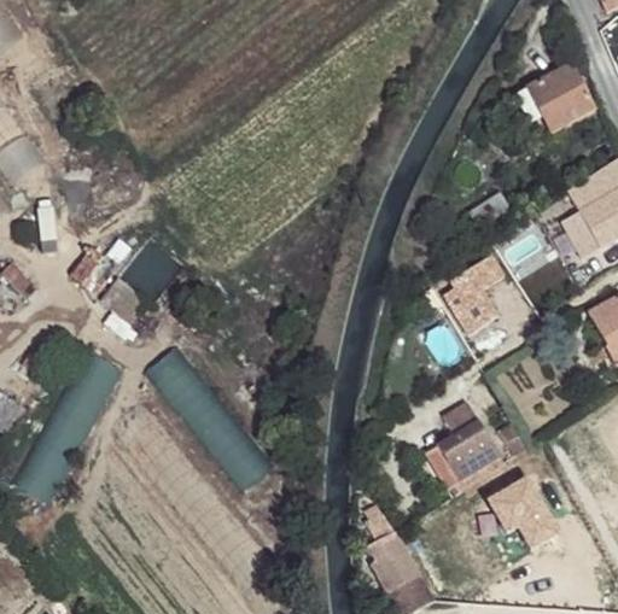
[(600,0),(606,12),(617,7),(617,0),(600,0)]
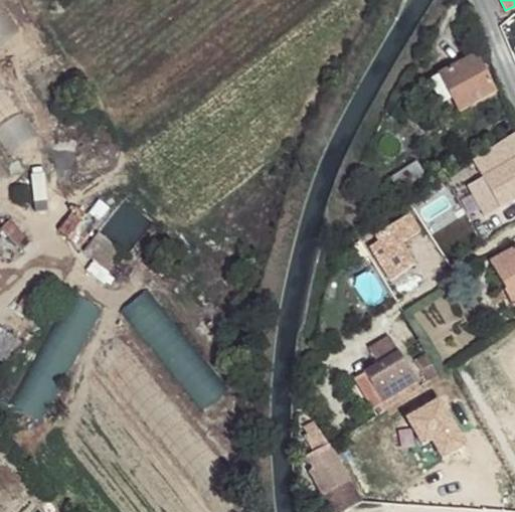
[(495,90),(476,54),(428,80),(441,103),(451,97),(458,110),(495,90)]
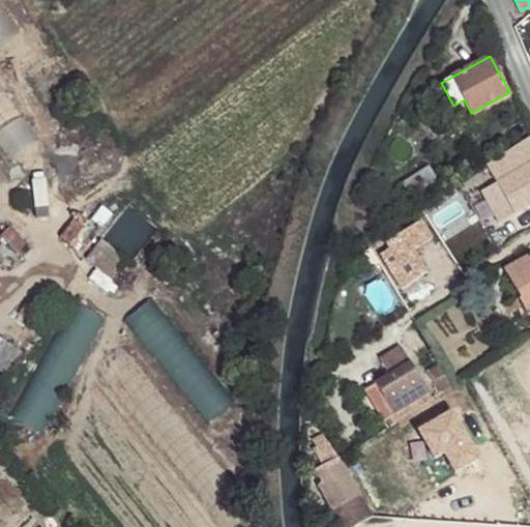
[(529,136),(486,165),(496,181),(480,189),(498,222),(529,202),(529,136)]
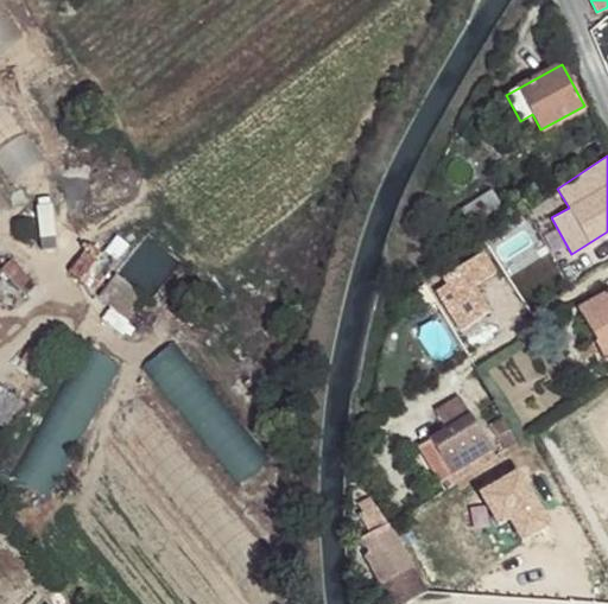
[(492,190),(461,208),(469,222),(500,203),(492,190)]
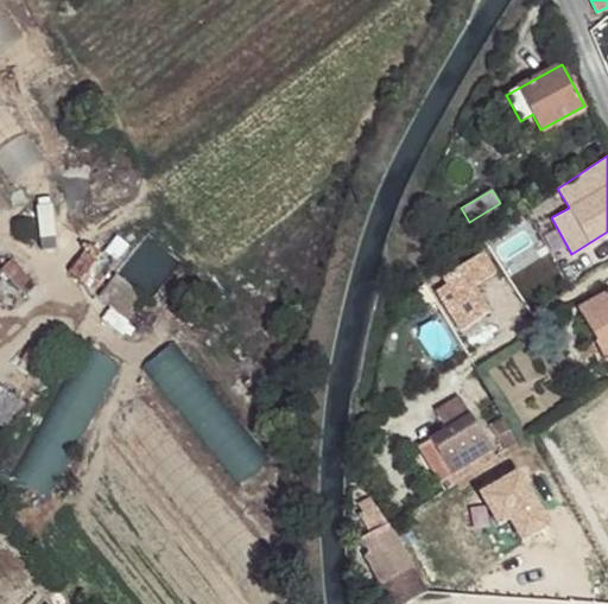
[(495,272),(482,252),(449,272),(454,279),(436,290),(460,329),(491,310),(475,285),(495,272)]
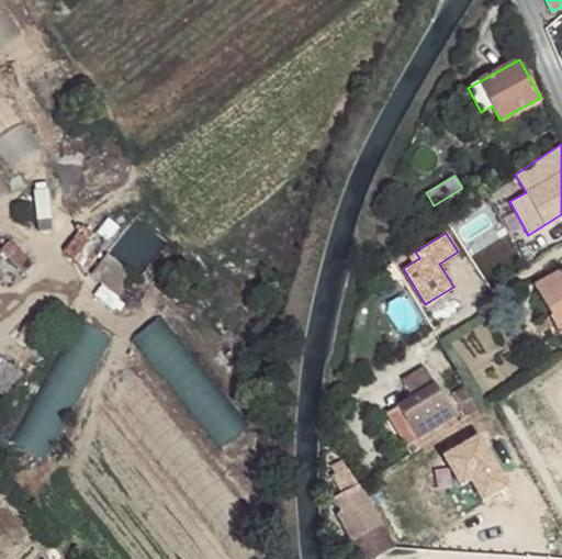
[(108,252),(90,272),(119,294),(135,274),(108,252)]
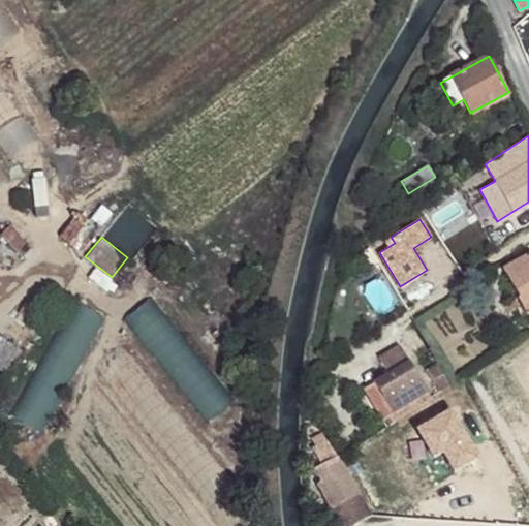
[(528,253),(503,268),(519,297),(528,290),(528,253)]
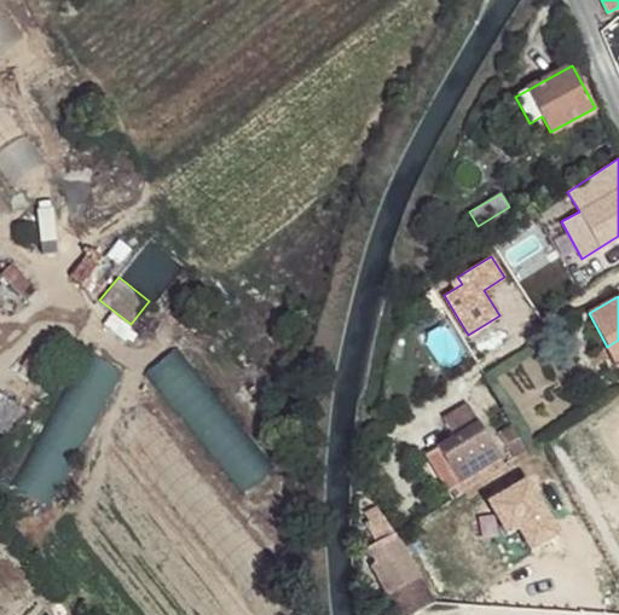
[(618,365),(618,364),(618,340),(607,347),(618,365)]
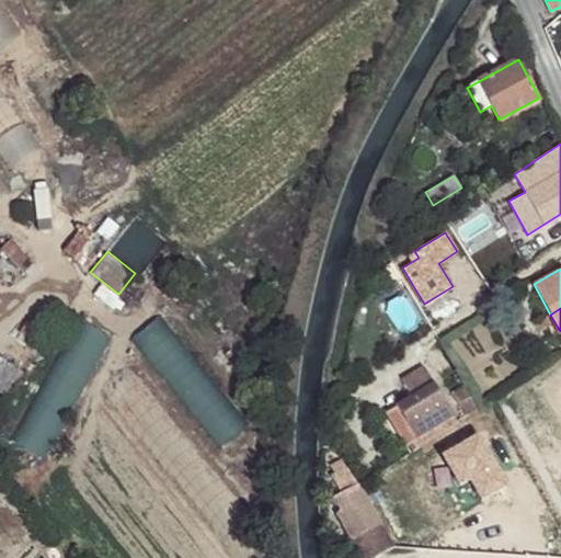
[(79,317),(10,436),(39,454),(109,333),(79,317)]
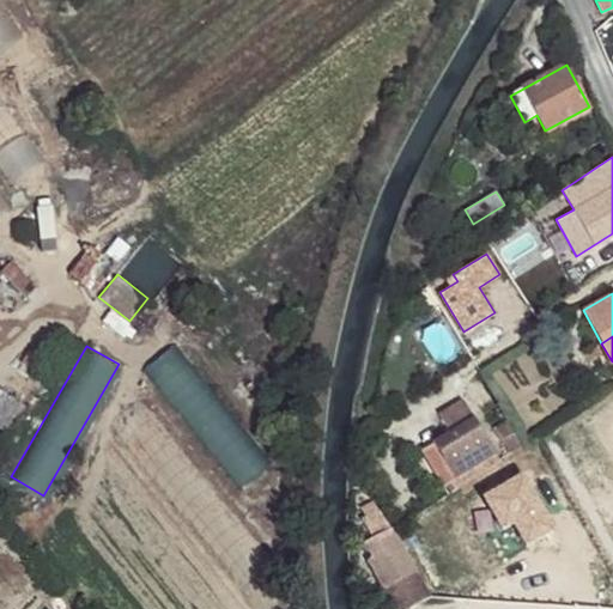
[(274,565),(143,399),(111,424),(243,589),(274,565)]
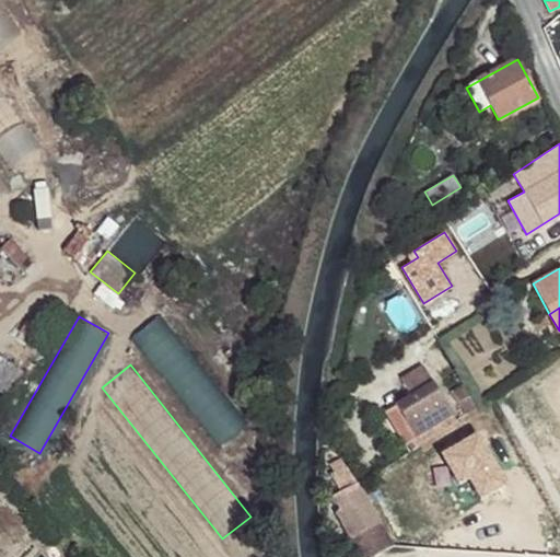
[(409,450),(456,419),(423,364),(400,378),(411,395),(386,410),(409,450)]
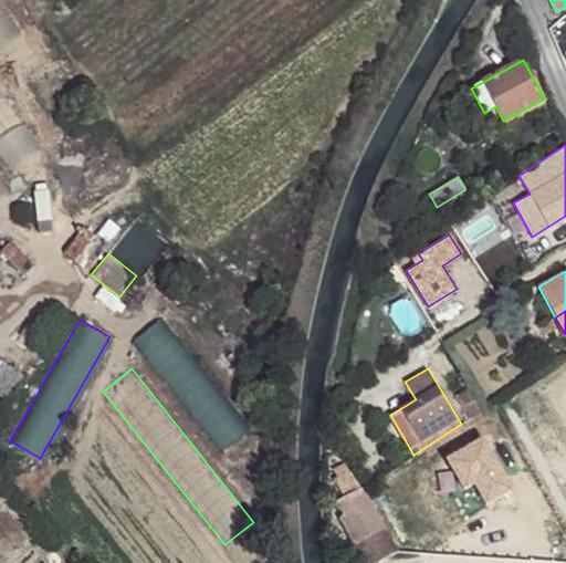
[(457,396),(470,418),(482,412),(468,388),(457,396)]
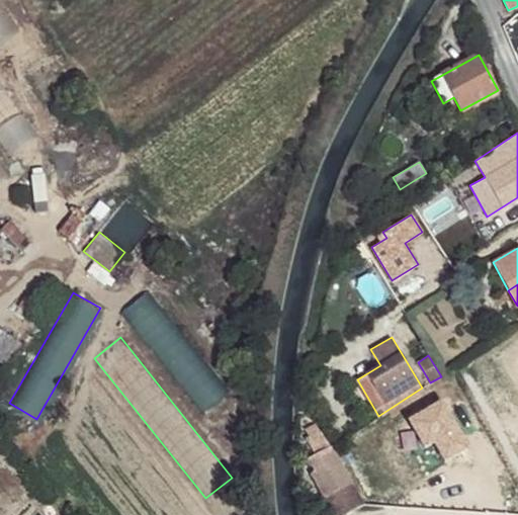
[(335,514),(343,514),(363,504),(316,422),(310,426),(312,463),(317,471),(312,475),(335,514)]
